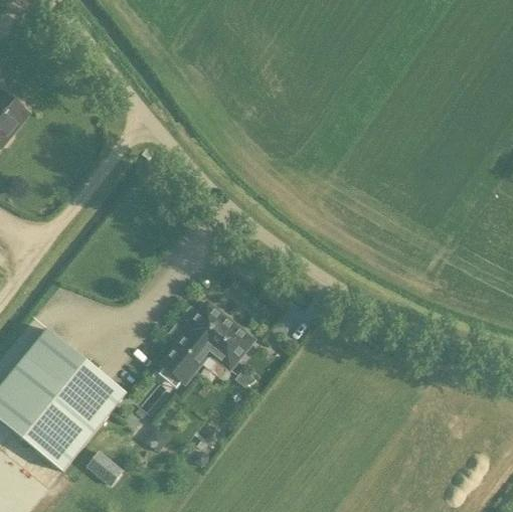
[(0,92),(0,142),(25,111),(20,108),(20,104),(15,100),(11,100),(0,92)]
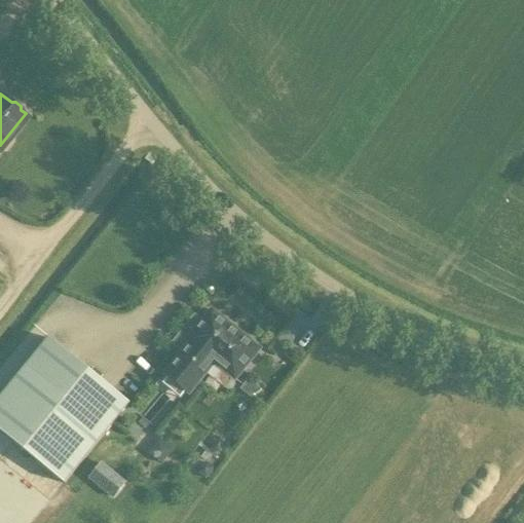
[(332,310),(319,302),(311,313),(324,322),(332,310)]
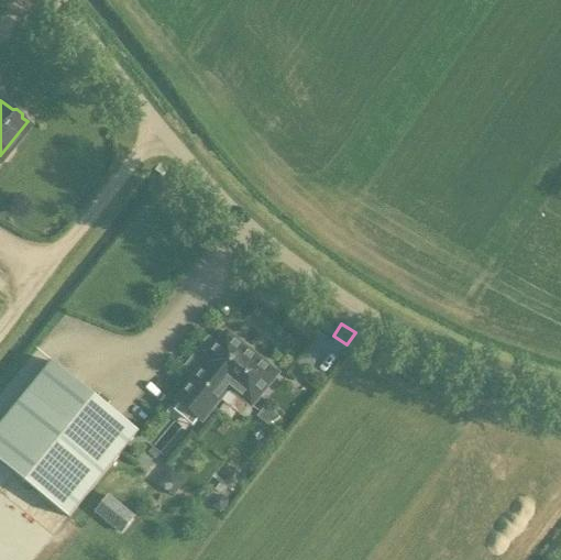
[(223,328),(194,363),(198,366),(172,397),(198,420),(227,386),(249,405),(275,372),(223,328)]
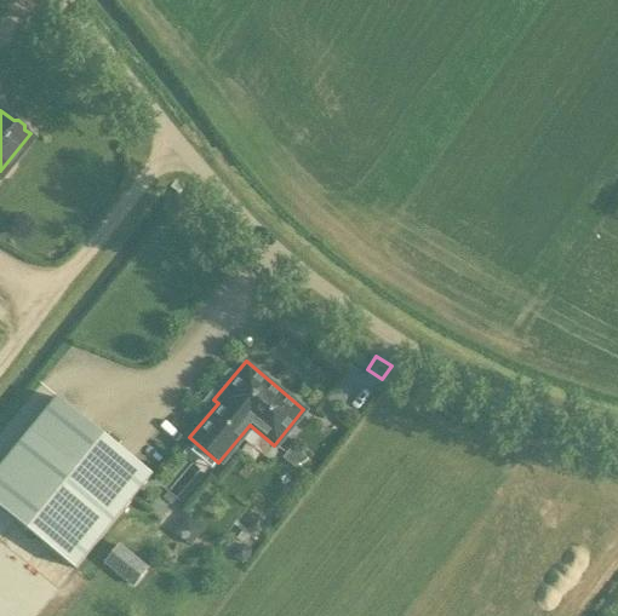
[(350,402),(367,380),(354,369),(337,392),(350,402)]
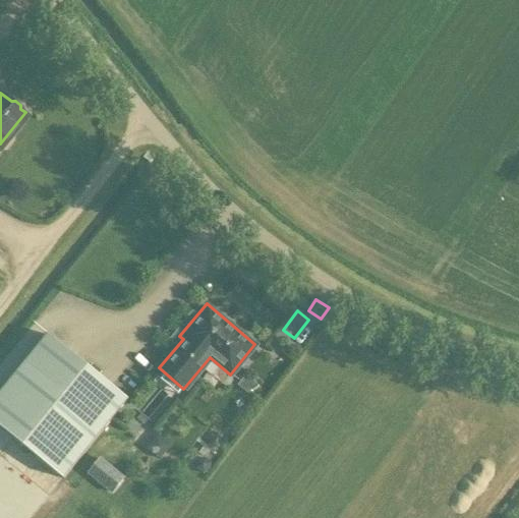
[(0,424),(64,476),(127,397),(48,333),(0,393),(0,424)]
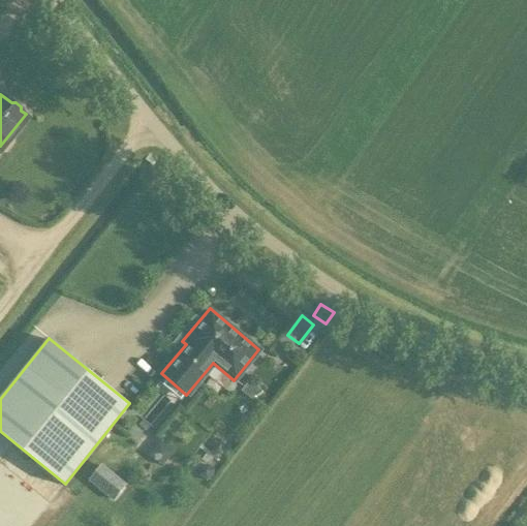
[(256,388),(247,380),(239,390),(248,398),(256,388)]
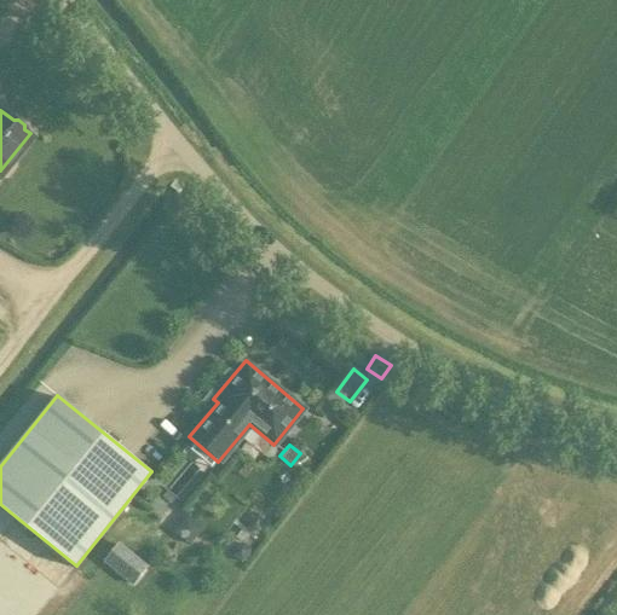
[(184,512),(171,529),(188,543),(201,526),(184,512)]
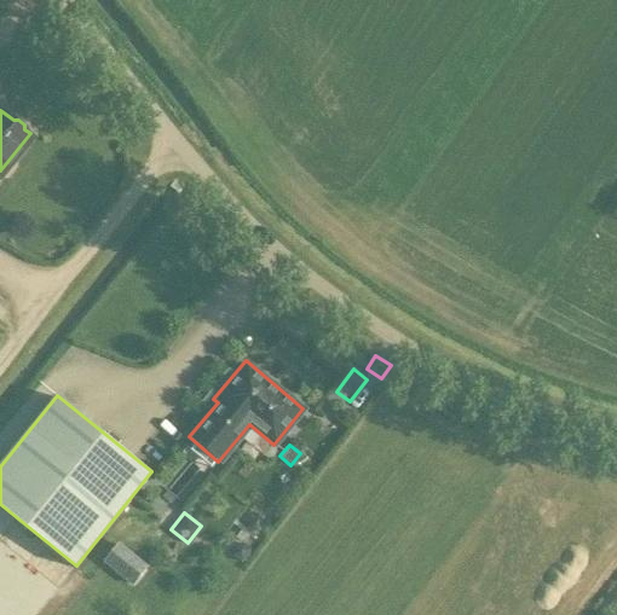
[(238,544),(234,546),(231,553),(237,557),(244,556),(246,549),(238,544)]
